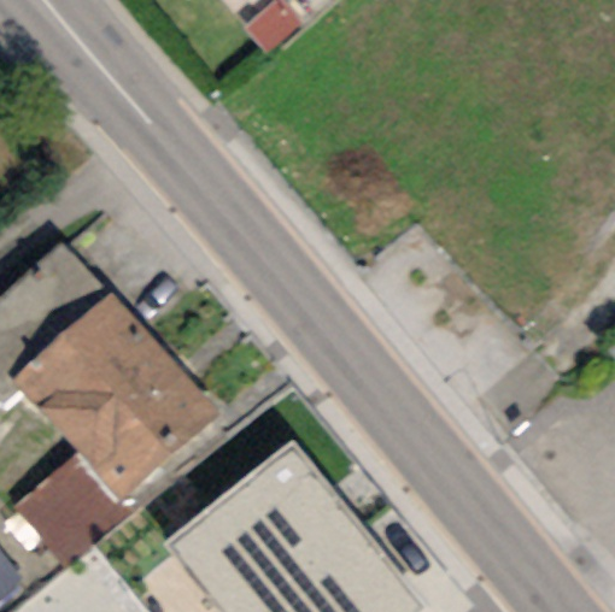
[(0,395),(5,400),(22,383),(15,375),(109,288),(63,239),(0,298),(0,395)]
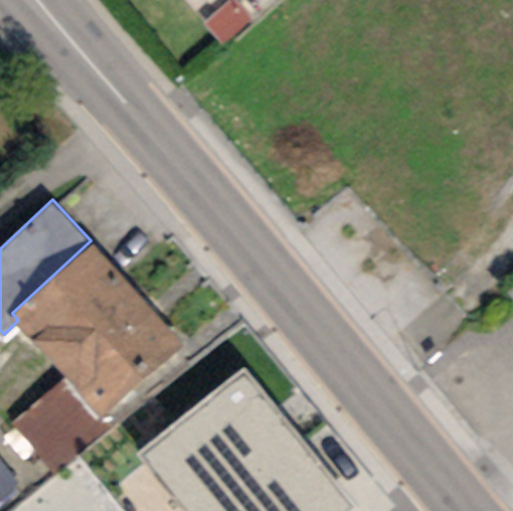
[(182,344),(91,240),(12,313),(18,320),(67,374),(101,415),(182,344)]
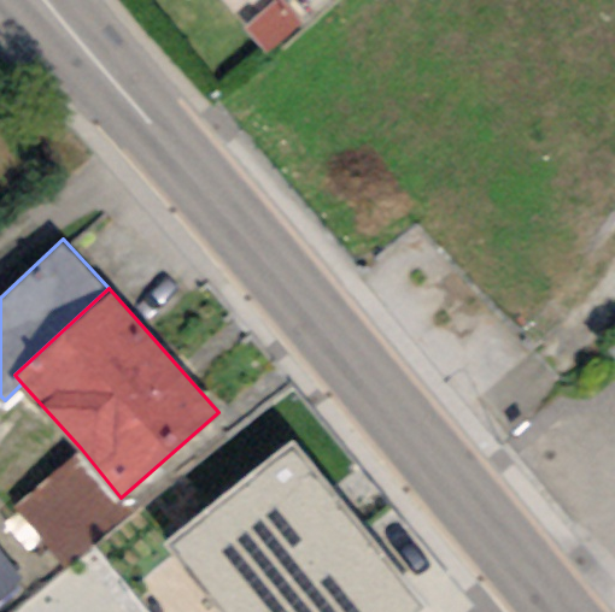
[(294,440),(167,541),(223,611),(420,611),(428,606),(294,440)]
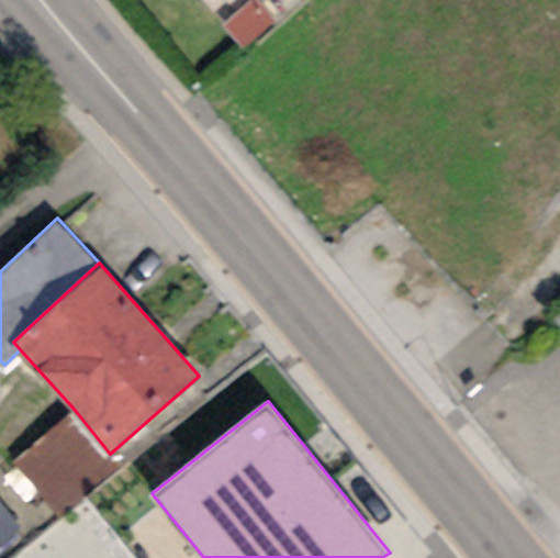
[(122,468),(110,454),(74,409),(12,458),(60,517),(122,468)]
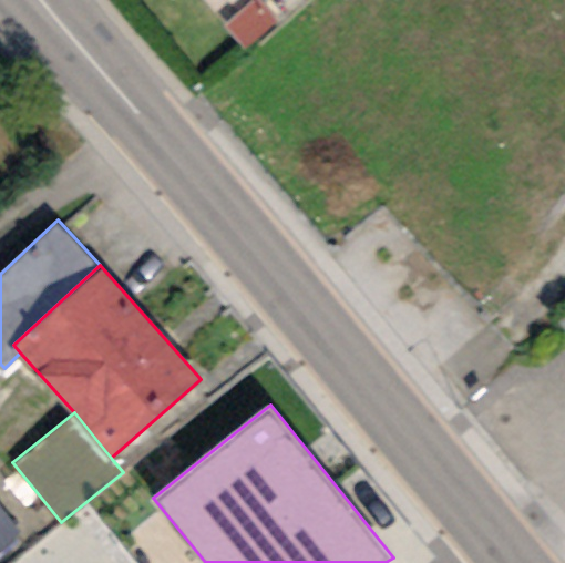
[(0,548),(21,532),(0,505),(0,548)]
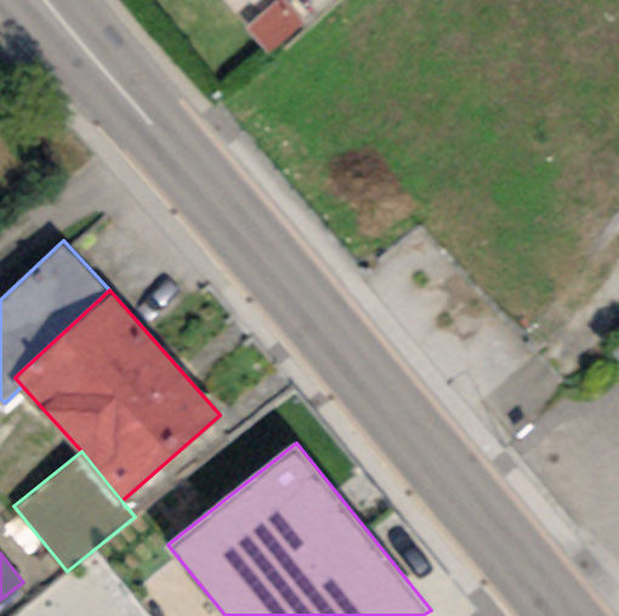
All buildings are outlined.
